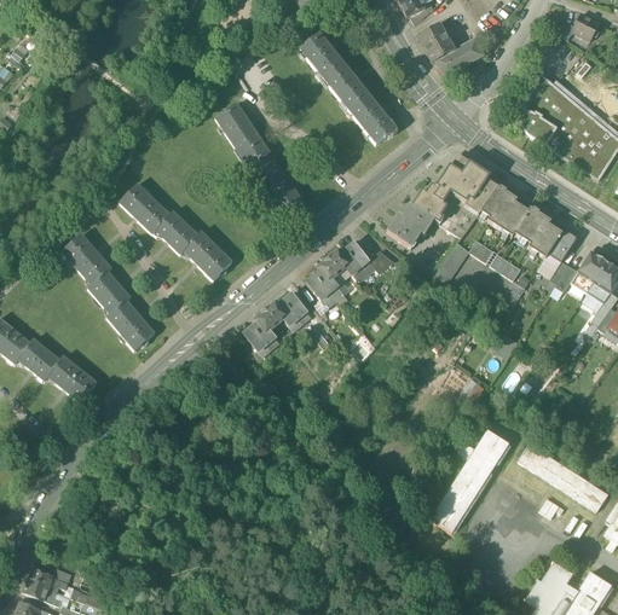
[(325,3),(324,0),(296,0),(304,13),(325,3)]
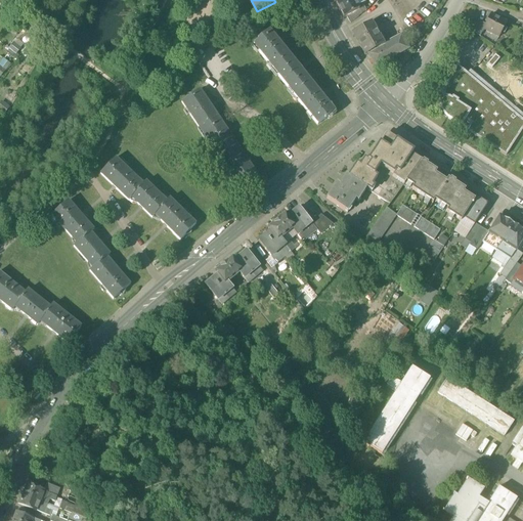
[(339,0),(337,1),(345,15),(348,13),(360,7),(359,5),(359,4),(357,0),(339,0)]
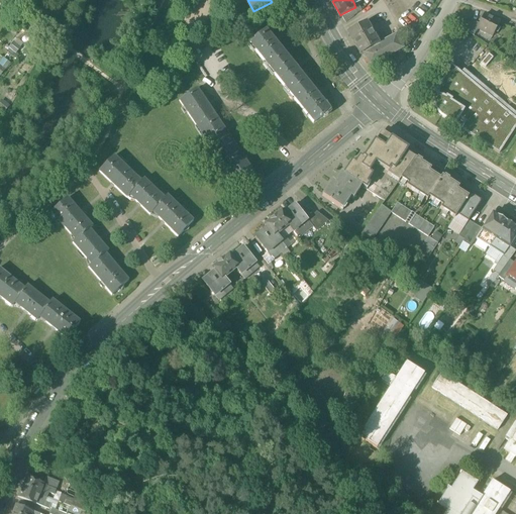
[(421,10),(419,9),(409,3),(404,0),(401,0),(394,13),(396,14),(395,16),(412,26),(421,10)]
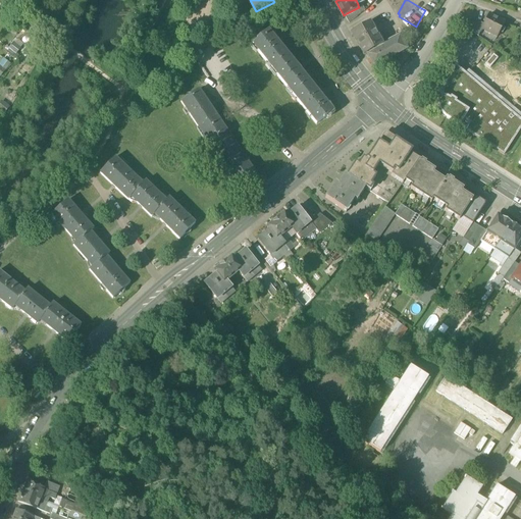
[(423,9),(426,4),(419,0),(415,0),(413,3),(423,9)]
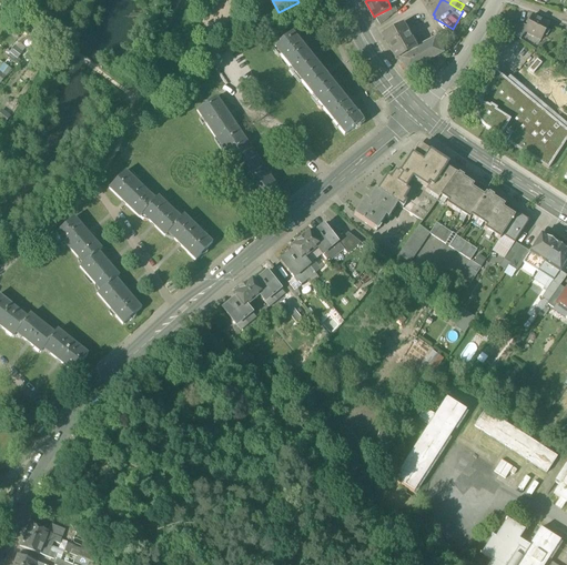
[(391,8),(394,12),(400,9),(396,2),(390,6),(391,8)]
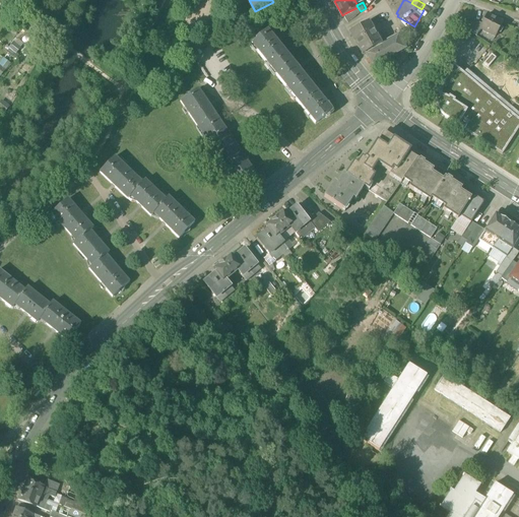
[(345,13),(348,19),(361,11),(358,7),(345,13)]
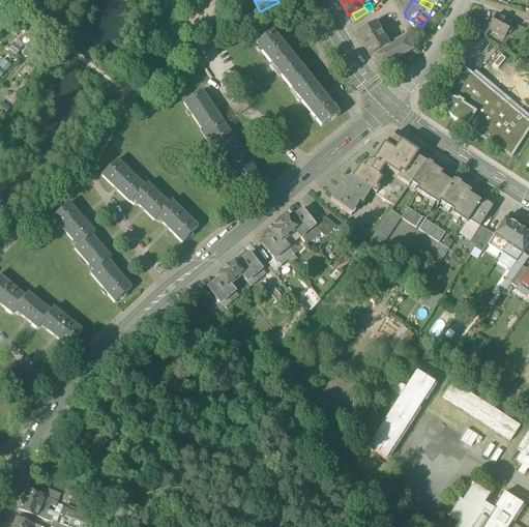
[(490,27),(505,35),(512,21),(497,12),(492,23),(490,27)]
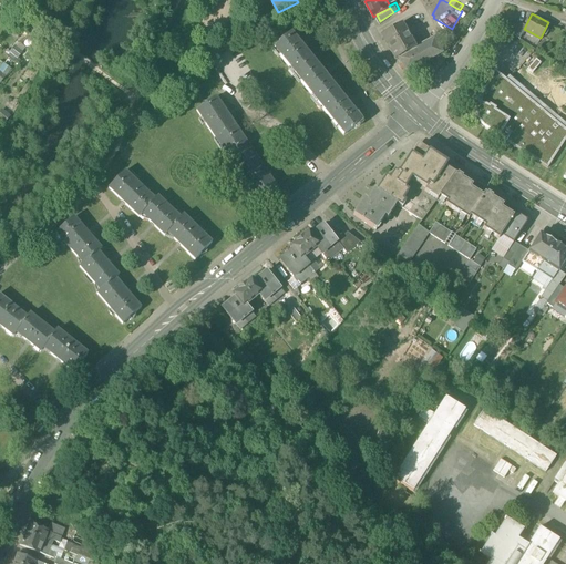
[(512,31),(521,37),(524,29),(526,24),(518,20),(512,31)]
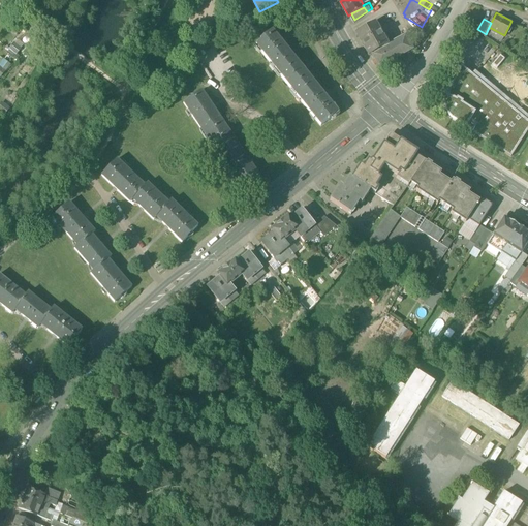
[(370,54),(373,52),(389,43),(375,21),(356,31),(370,54)]
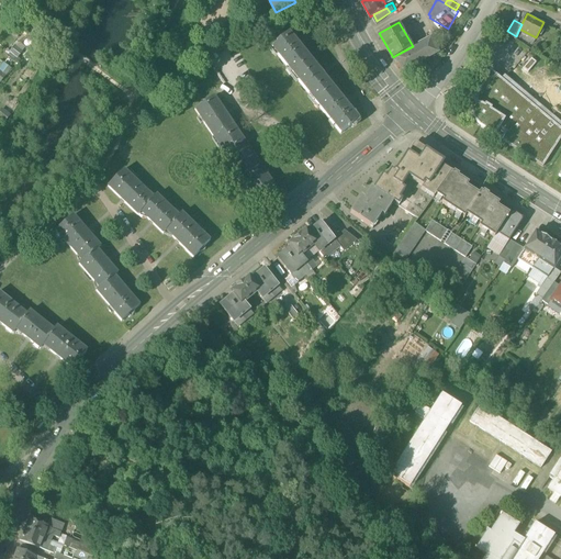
[(273,46),(295,73),(311,59),(289,32),(277,42),(278,43),(273,46)]
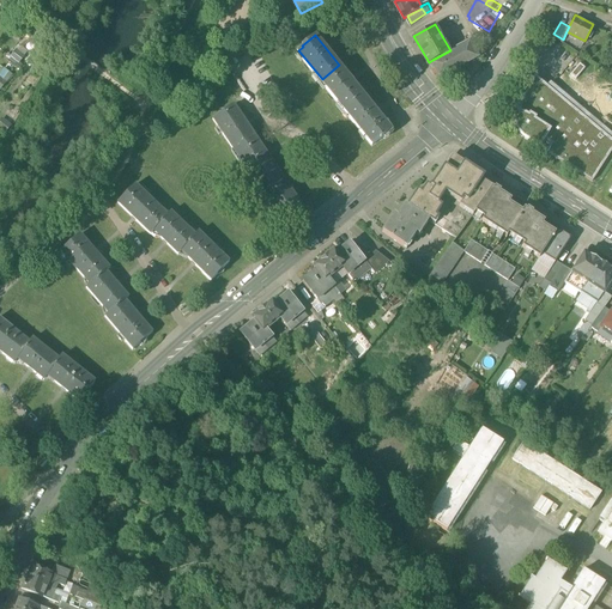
[(470,40),(450,50),(432,60),(441,75),(478,54),(470,40)]
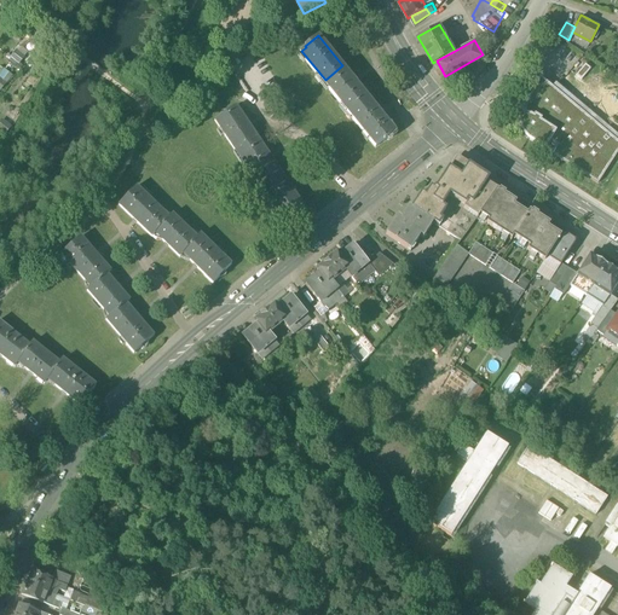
[(587,62),(577,73),(583,77),(591,67),(587,62)]
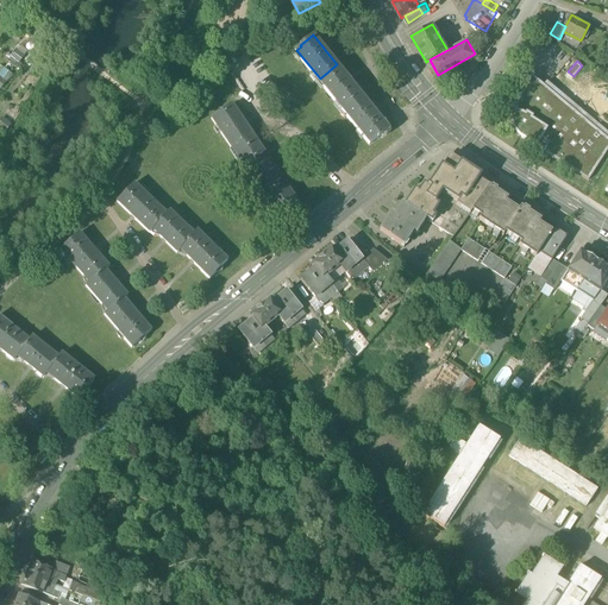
[(346,75),(337,64),(320,79),(344,107),(362,93),(351,80),(352,80),(348,75),(346,75)]
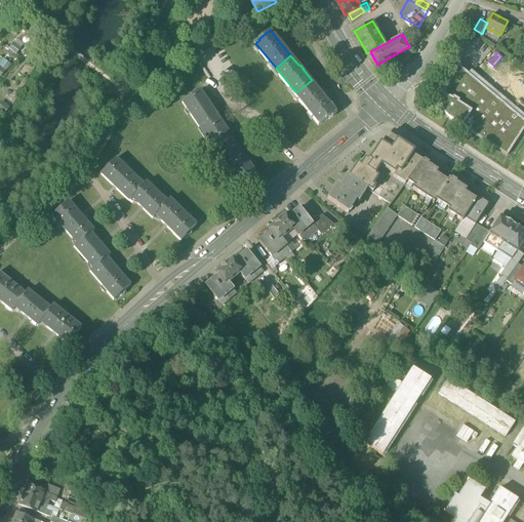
[(441,93),(441,96),(441,98),(441,102),(442,105),(442,107),(443,109),(444,111),(446,112),(447,114),(448,116),(462,125),(462,124),(508,153),(523,128),(523,117),(458,63),(446,87),(447,88),(445,94),(443,93),(441,93)]
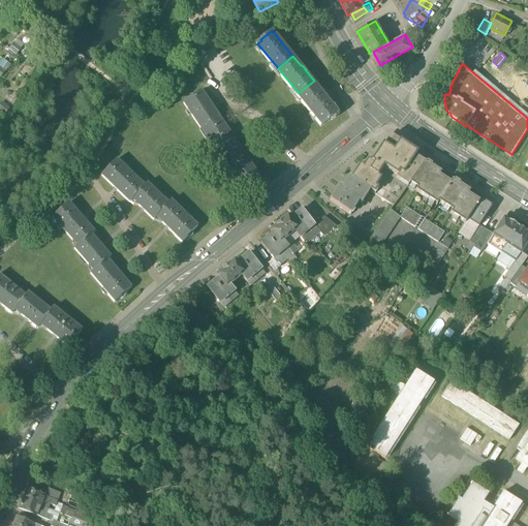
[(334,104),(314,81),(299,93),(323,123),(331,117),(331,118),(339,111),(334,104)]
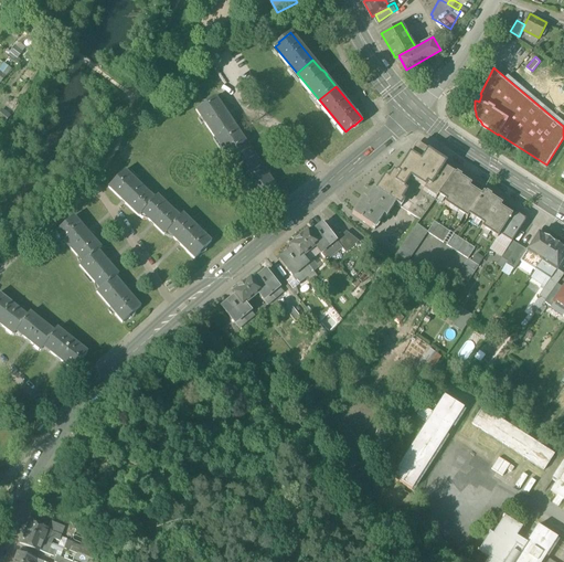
[(215,136),(220,142),(238,130),(216,96),(210,99),(209,99),(203,104),(195,109),(214,136),(215,136)]
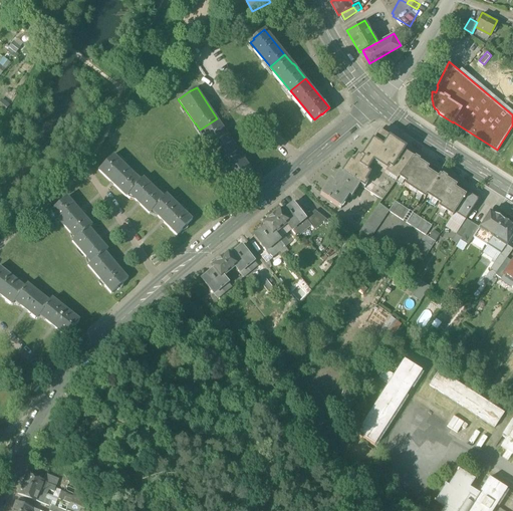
[(231,140),(217,118),(200,130),(214,151),(231,140)]
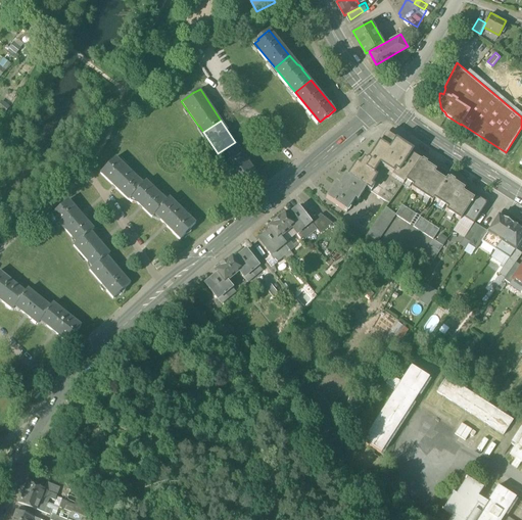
[(367,186),(370,188),(378,174),(375,172),(382,159),(395,169),(392,174),(405,181),(406,179),(420,158),(412,153),(415,149),(388,132),(382,141),(380,140),(372,153),(369,157),(365,155),(361,162),(358,159),(348,174),(367,186)]
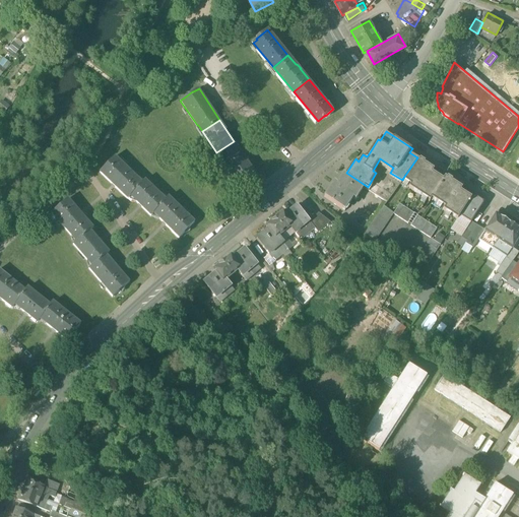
[(255,173),(234,141),(216,152),(220,158),(220,159),(238,185),(244,181),(244,182),(250,178),(249,177),(255,173)]
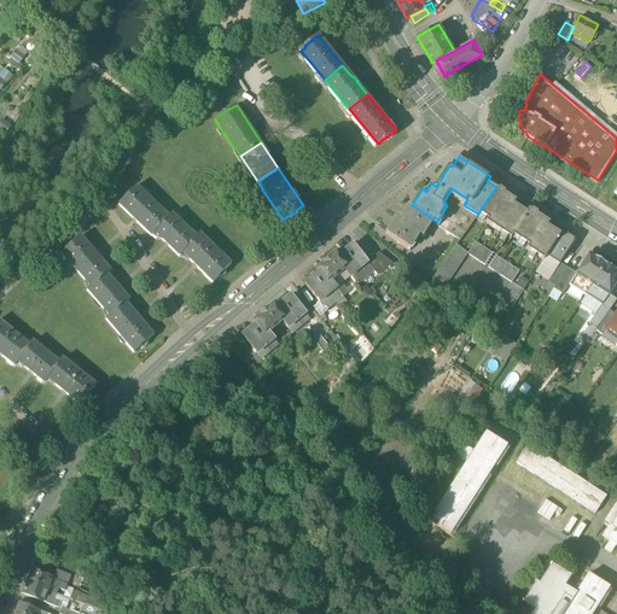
[(151,234),(155,231),(169,216),(138,185),(120,203),(151,234)]
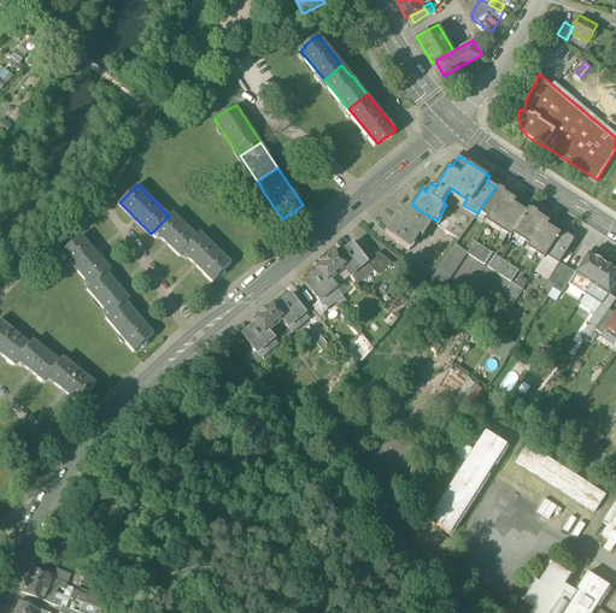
[(510,236),(512,233),(527,211),(514,202),(515,199),(504,192),(504,190),(499,187),(498,188),(496,187),(479,211),(487,217),(486,220),(496,227),(498,224),(502,227),(500,229),(510,236)]
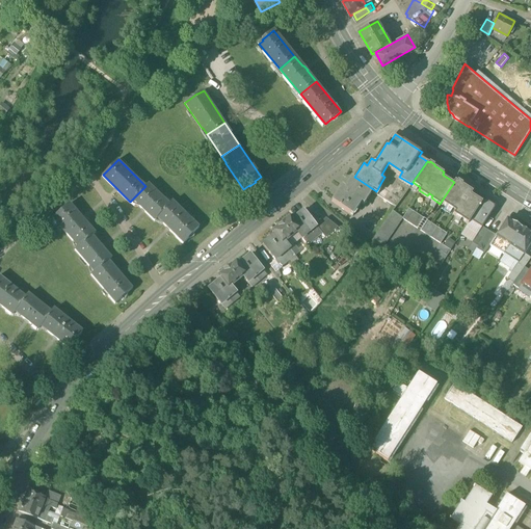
[(333,199),(354,212),(362,201),(365,203),(373,189),(354,177),(352,176),(346,185),(343,183),(333,199)]
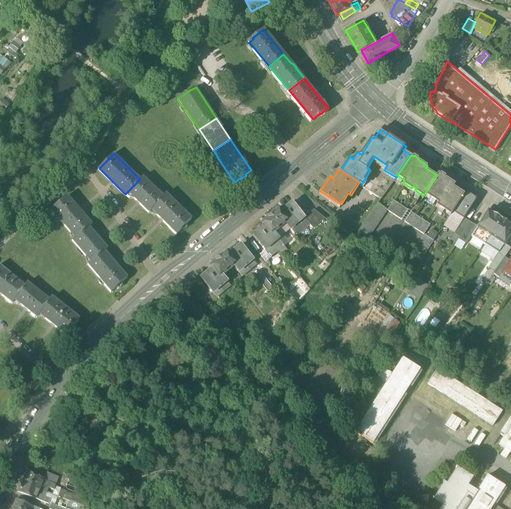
[(438,173),(437,175),(425,193),(438,202),(437,205),(450,214),(453,210),(465,191),(461,188),(459,190),(454,186),(455,183),(445,177),(446,175),(441,172),(440,174),(438,173)]
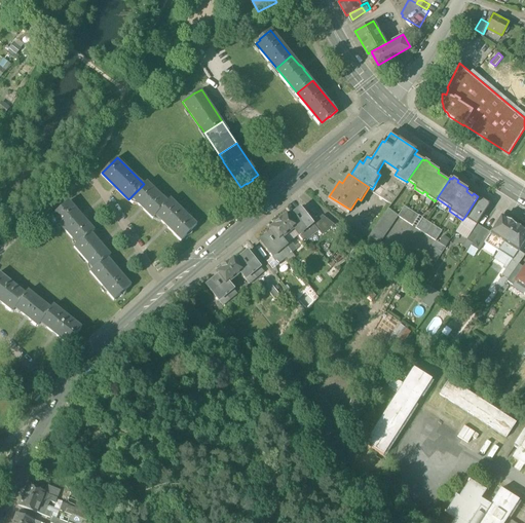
[(147,181),(144,184),(132,196),(153,216),(156,213),(167,201),(147,181)]
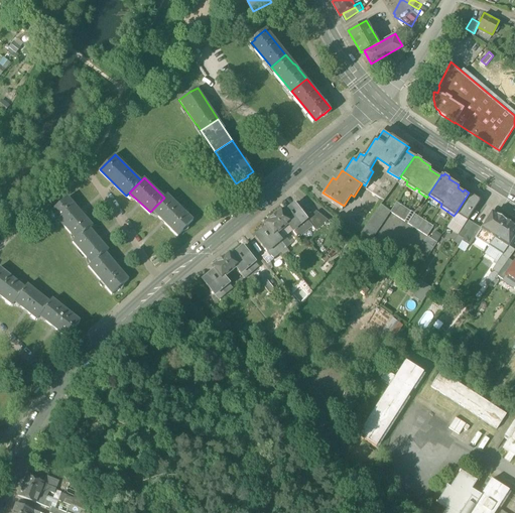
[(469,218),(477,205),(475,204),(478,198),(473,196),(469,193),(457,212),(467,219),(468,220),(469,218)]
